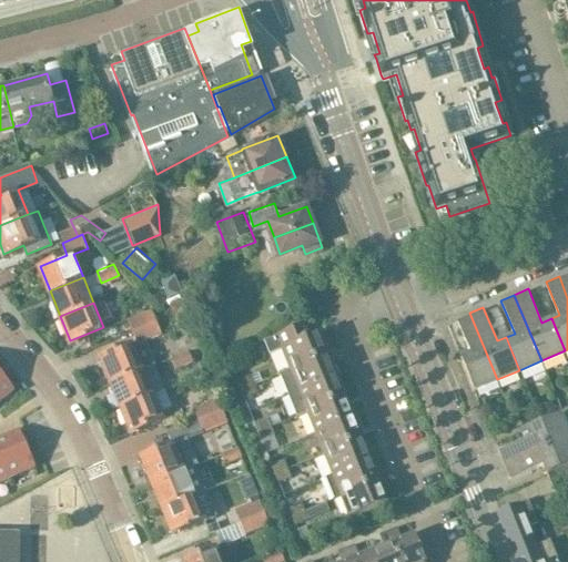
[(156,320),(152,308),(128,318),(132,330),(156,320)]
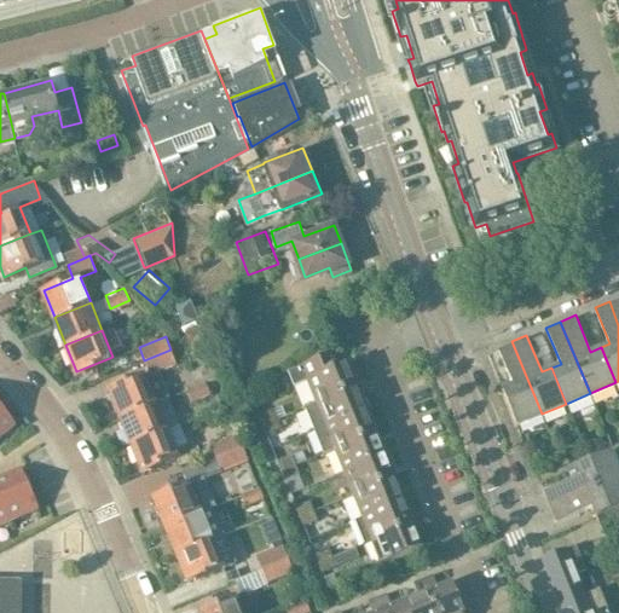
[(542,414),(512,341),(497,347),(513,383),(502,388),(518,423),(542,414)]
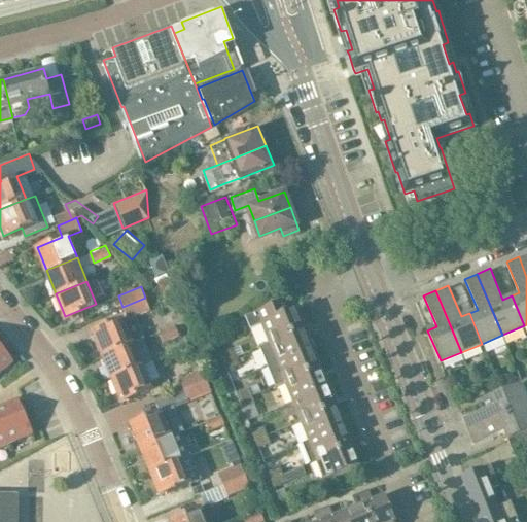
[(306,325),(297,305),(290,308),(285,297),(247,313),(252,325),(260,321),(269,341),(306,325)]
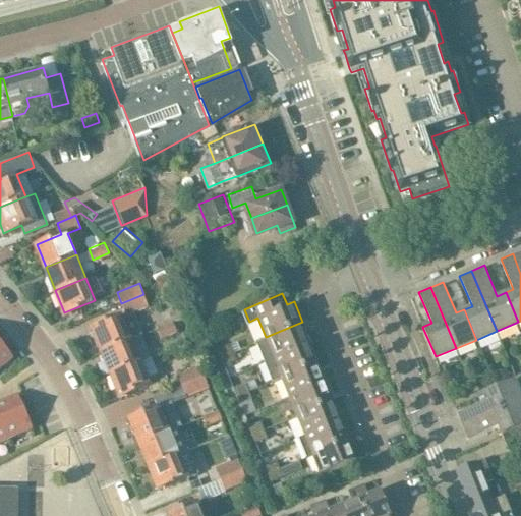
[(121,303),(125,312),(92,326),(101,349),(141,333),(132,310),(136,308),(137,309),(148,305),(143,294),(121,303)]
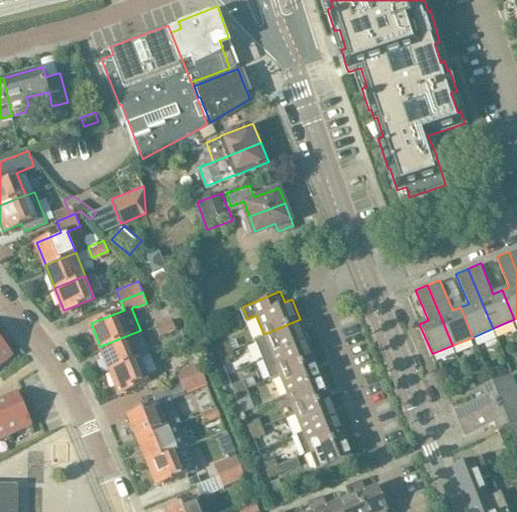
[(208,314),(197,318),(201,329),(212,325),(208,314)]
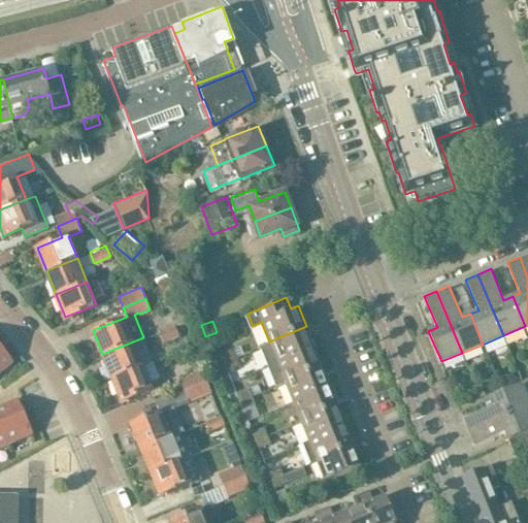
[(159,331),(162,340),(178,334),(177,332),(180,331),(177,324),(174,326),(174,325),(159,331)]
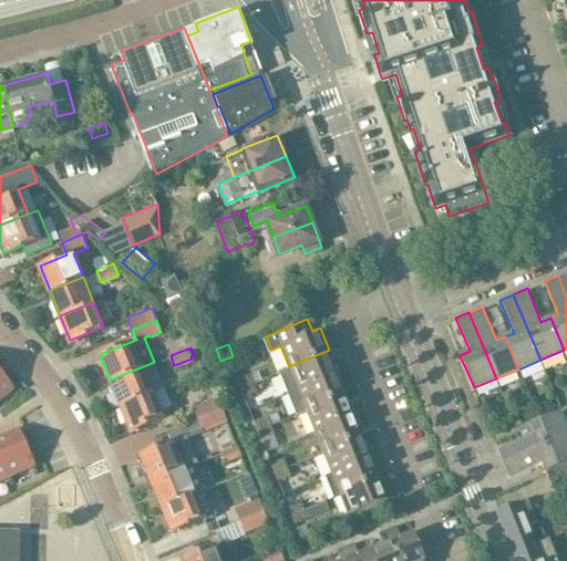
[(338,371),(329,350),(289,366),(278,371),(287,392),(338,371)]
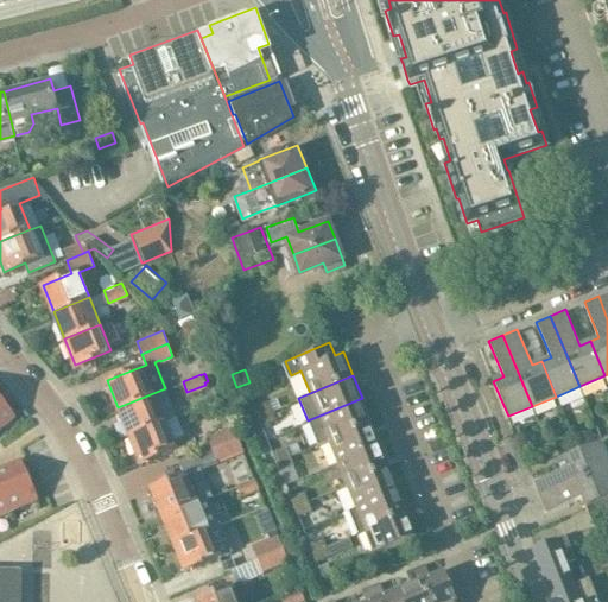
[(157,403),(170,397),(166,388),(118,407),(130,435),(164,420),(157,403)]
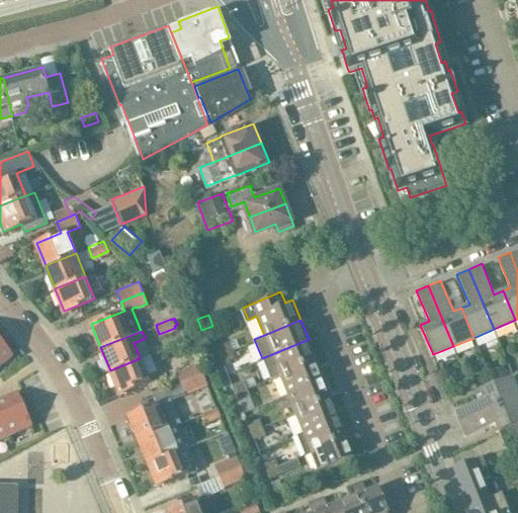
[(0,362),(11,353),(0,339),(0,362)]
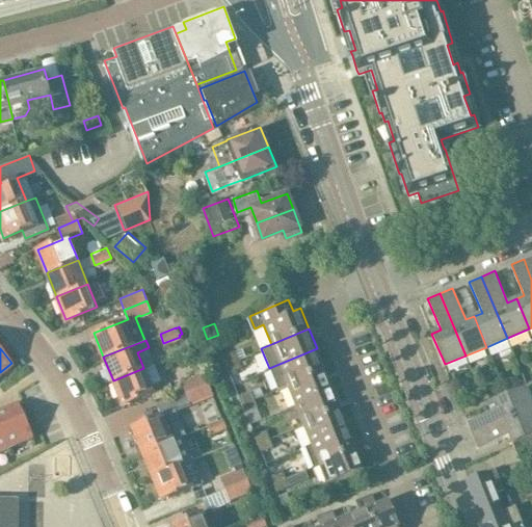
[(325,368),(317,348),(269,368),(276,388),(287,384),(325,368)]
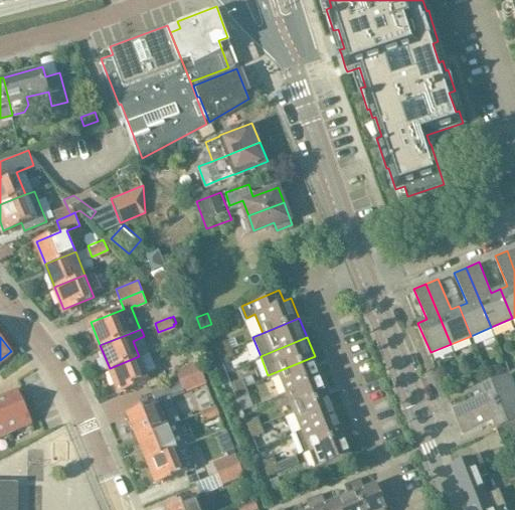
[(215,343),(218,351),(229,346),(226,338),(215,343)]
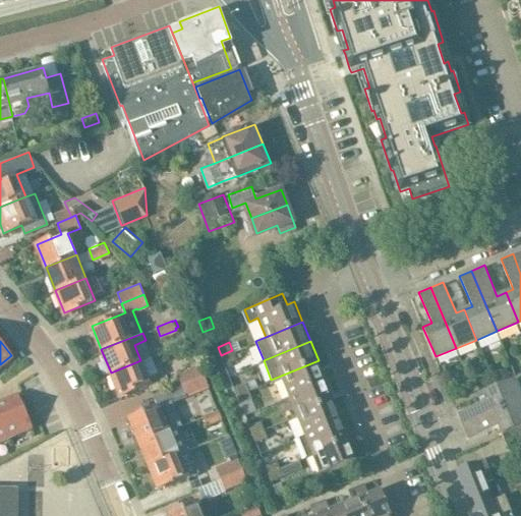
[(232,350),(221,355),(224,363),(235,358),(232,350)]
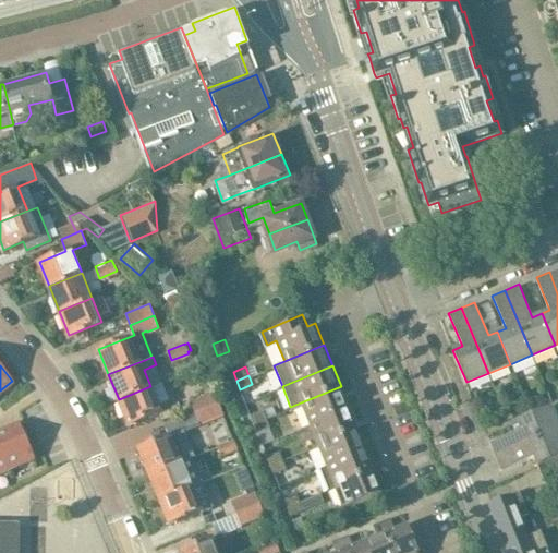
[(167,399),(169,398),(162,381),(150,386),(119,399),(129,423),(161,410),(165,418),(173,415),(167,399)]
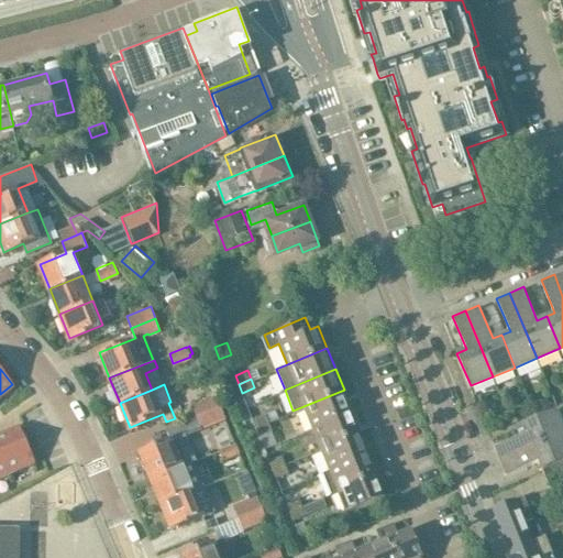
[(353,411),(344,390),(304,406),(312,427),(353,411)]
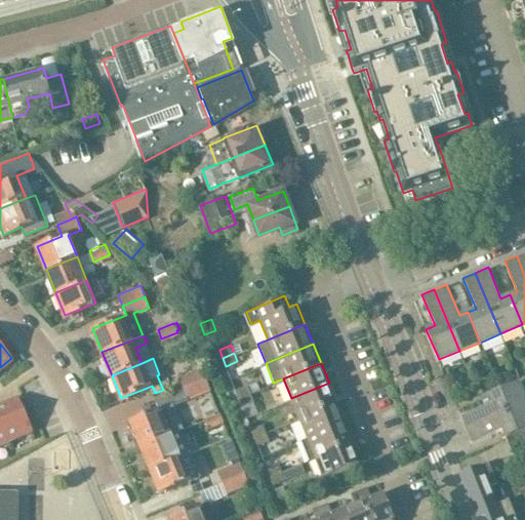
[(205,376),(200,364),(177,374),(182,386),(205,376)]
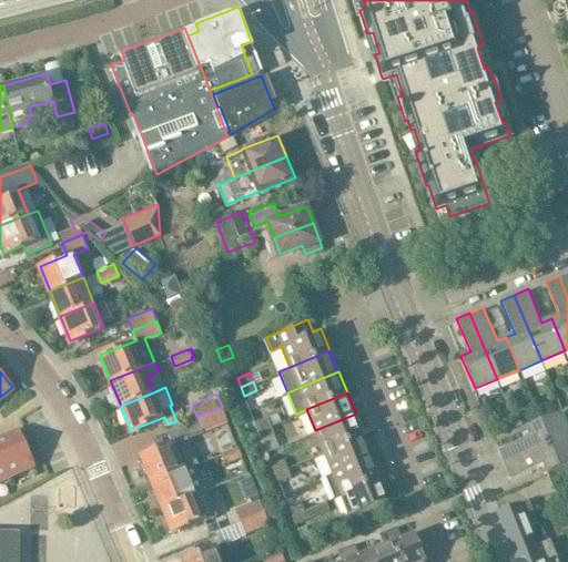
[(550,398),(535,405),(539,414),(555,407),(550,398)]
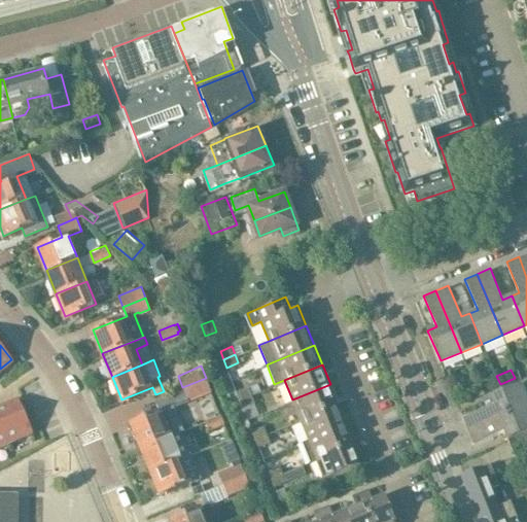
[(182,387),(187,399),(210,390),(206,378),(182,387)]
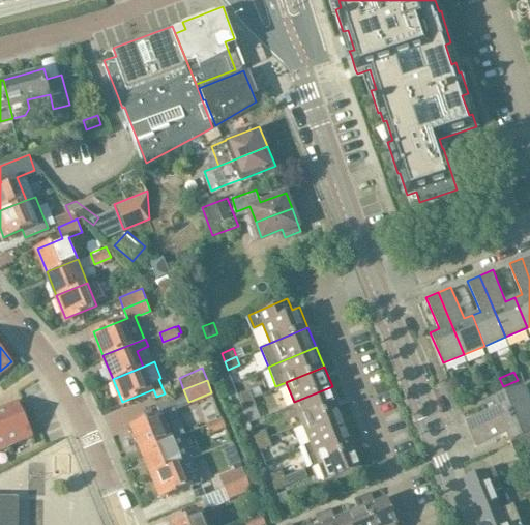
[(529,407),(529,399),(524,384),(494,397),(497,406),(466,419),(471,432),(529,407)]
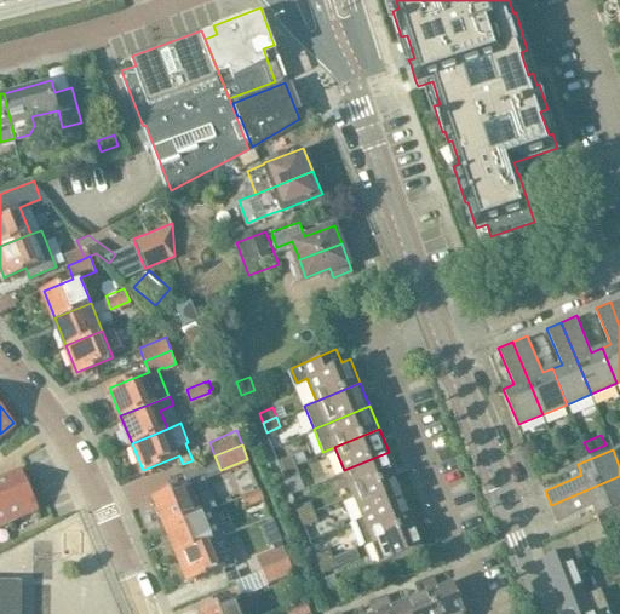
[(297,462),(293,452),(279,457),(283,466),(297,462)]
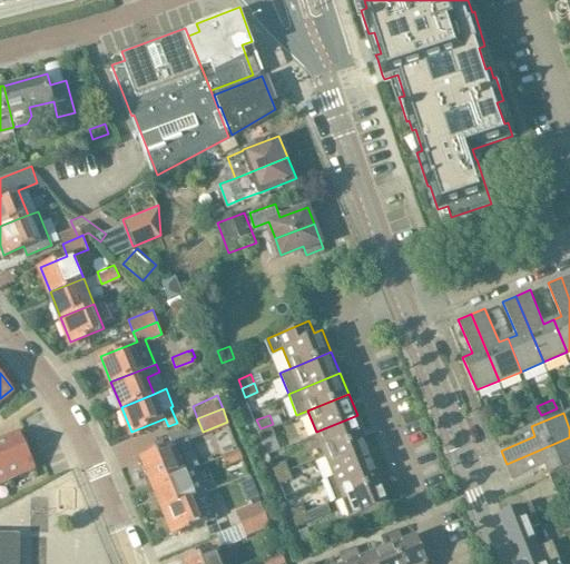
[(365,436),(357,415),(316,432),(325,453),(365,436)]
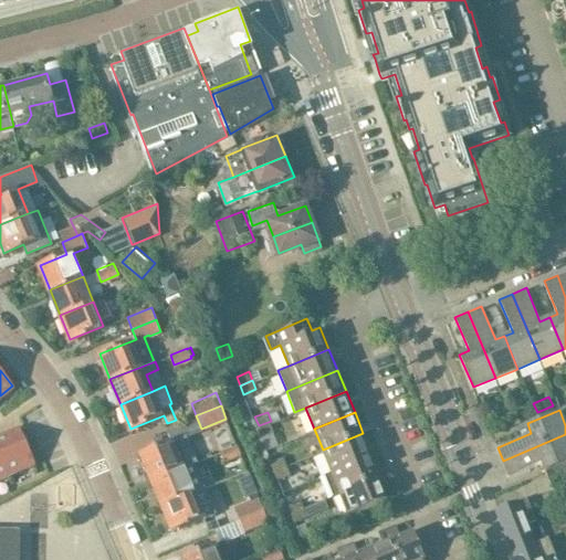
[(274,430),(271,421),(259,425),(262,434),(274,430)]
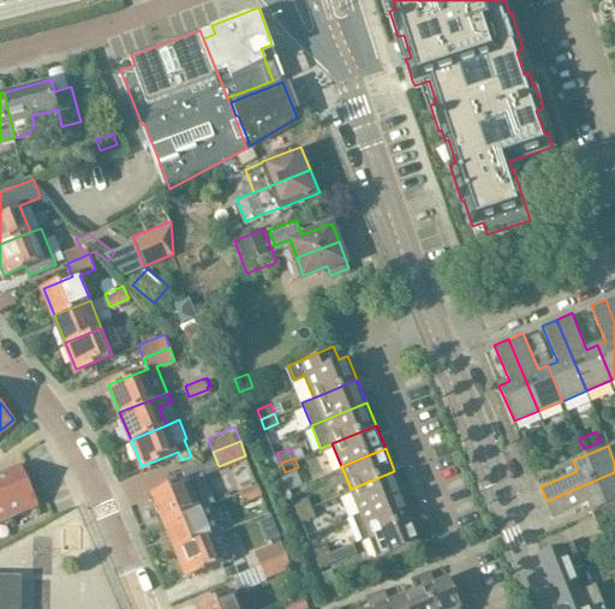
[(0,470),(0,490),(11,514),(37,503),(19,461),(0,470)]
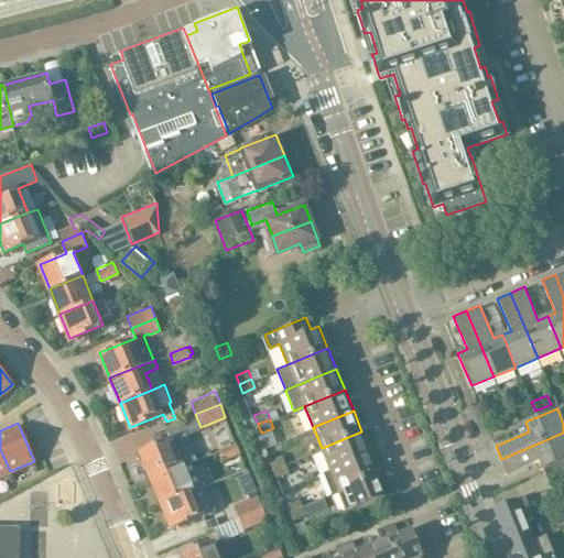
[(370,452),(361,431),(322,448),(329,468),(317,472),(318,473),(370,452)]
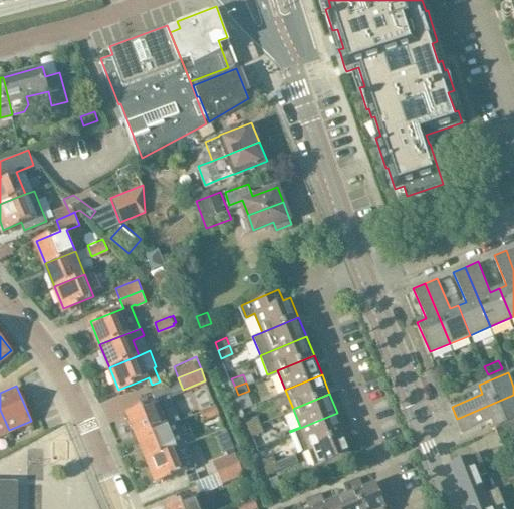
[(173,405),(168,395),(127,412),(138,435),(177,419),(177,418),(167,423),(161,410),(173,405)]
